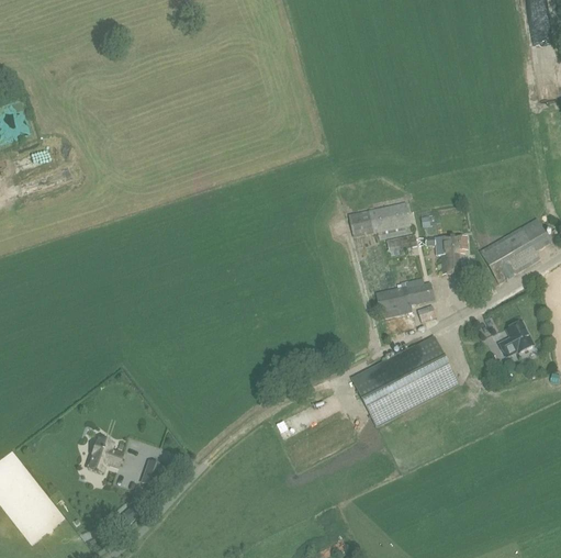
[(15,115),(3,121),(7,129),(20,123),(15,115)]
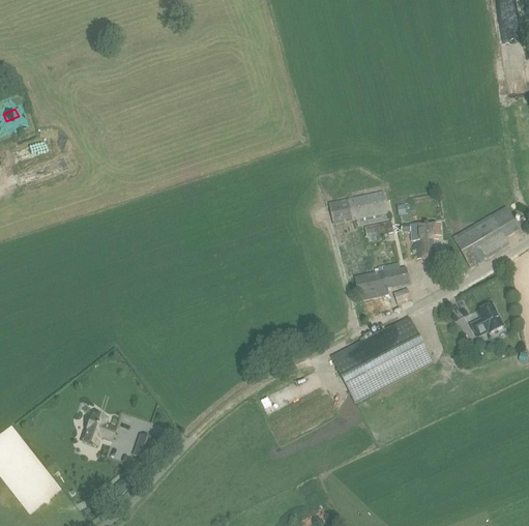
[(386,211),(382,191),(328,203),(333,222),(355,216),(356,218),(386,211)]
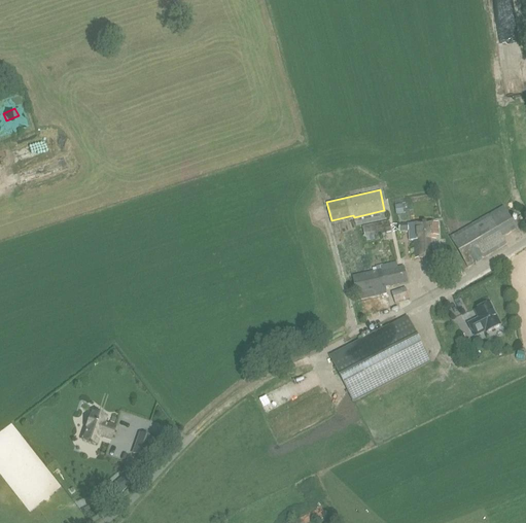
[(450,235),(466,264),(504,241),(488,212),(450,235)]
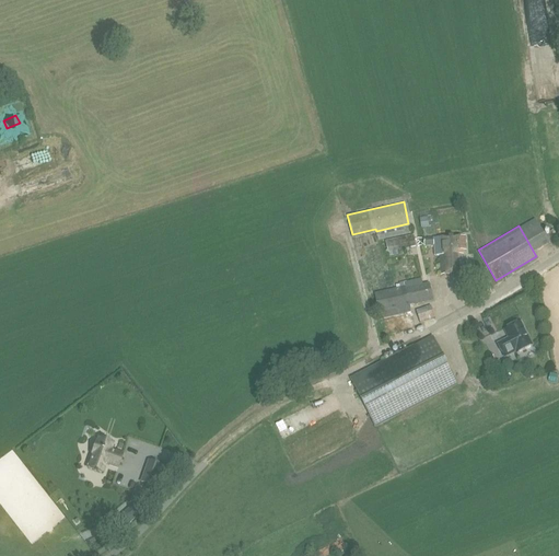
[(412,231),(384,236),(386,250),(415,244),(412,231)]
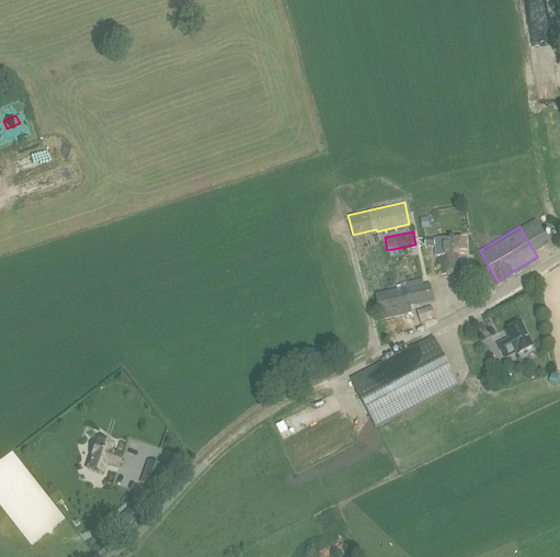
[(440,252),(441,271),(465,270),(464,247),(466,247),(466,234),(424,236),(424,242),(434,241),(434,253),(440,252)]
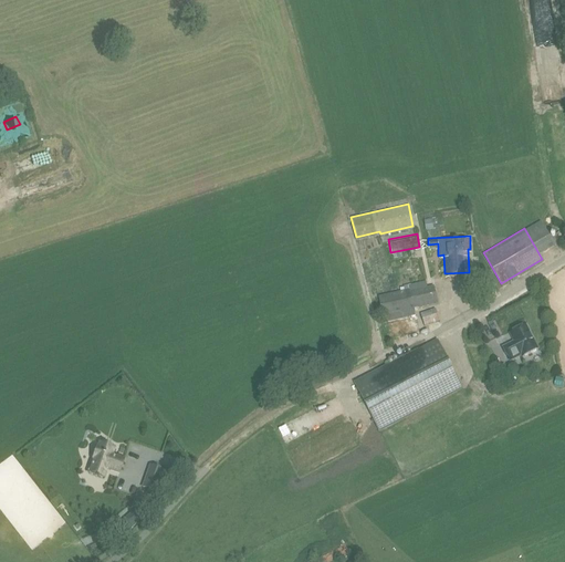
[(479,292),(497,288),(492,271),(474,277),(479,292)]
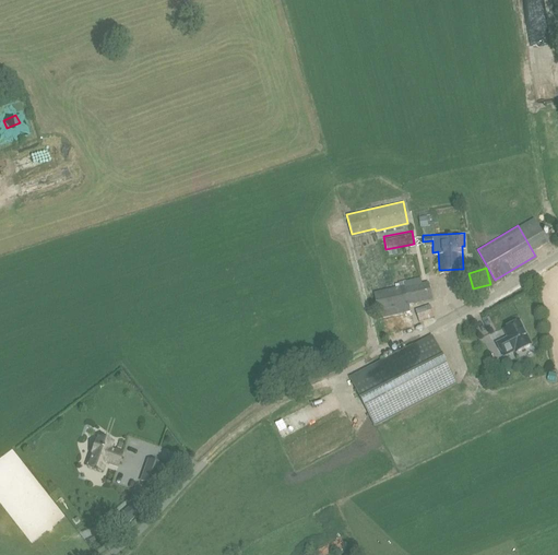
[(427,279),(374,292),(379,315),(408,308),(407,302),(430,296),(427,279)]
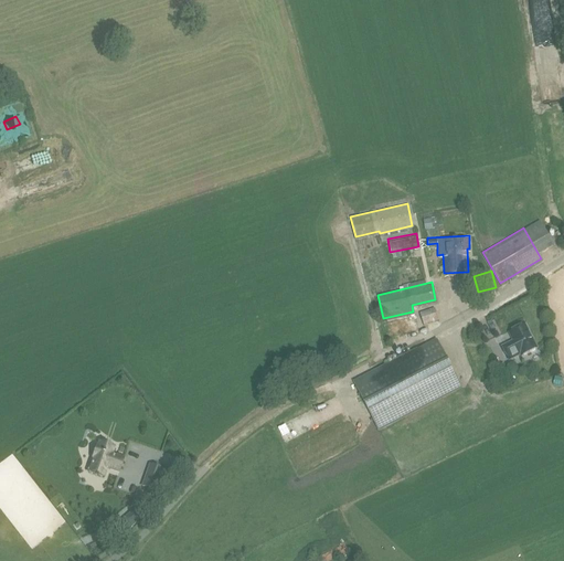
[(424,314),(426,321),(440,318),(438,310),(424,314)]
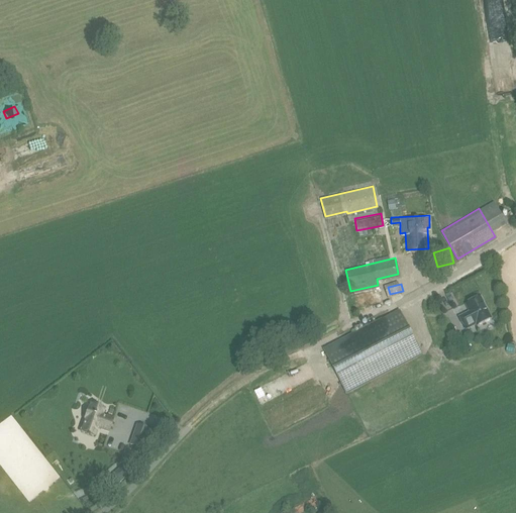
[(458,314),(465,326),(476,320),(477,322),(491,315),(480,294),(466,302),(470,309),(458,314)]
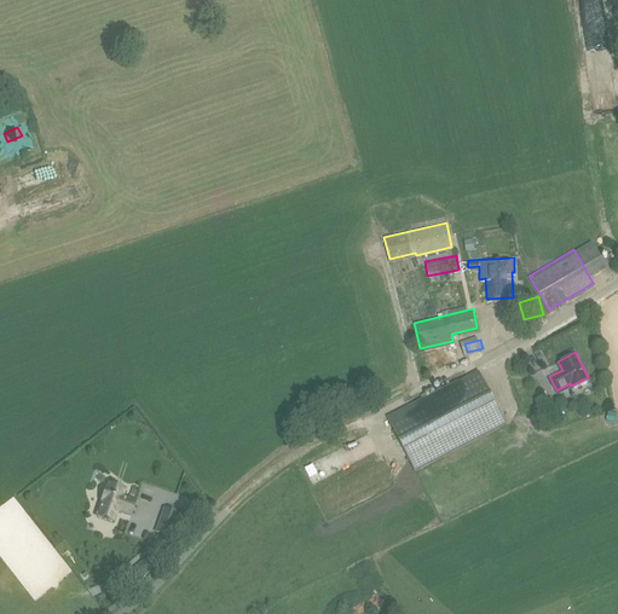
[(478,369),(387,417),(415,468),(506,420),(479,369),(478,369)]
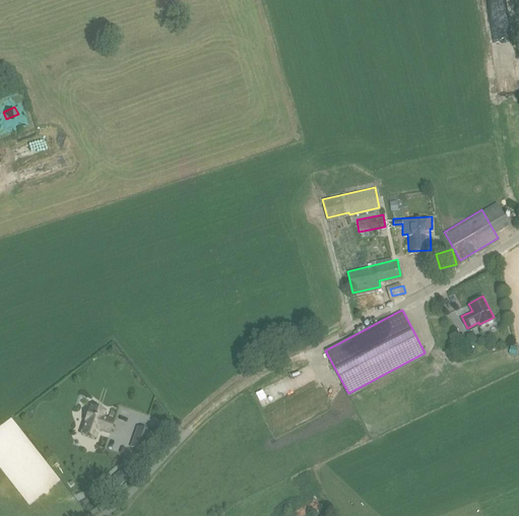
[(496,334),(504,329),(496,317),(483,325),(487,331),(492,328),(496,334)]
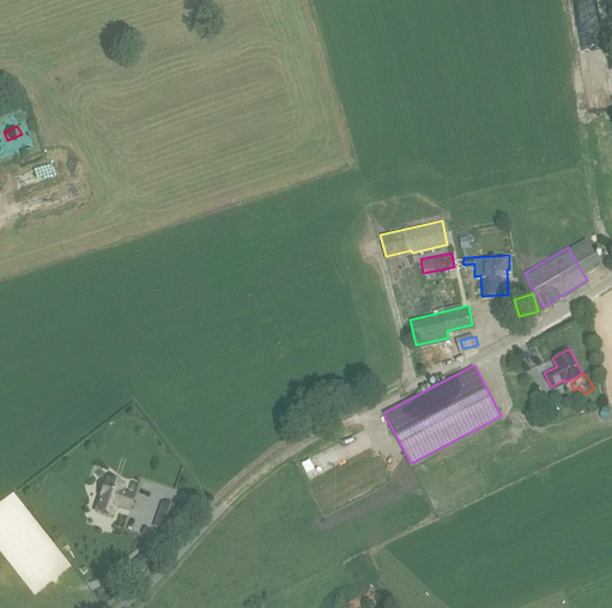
[(97,502),(114,508),(115,503),(128,508),(133,493),(120,488),(122,482),(105,476),(104,479),(100,493),(97,502)]
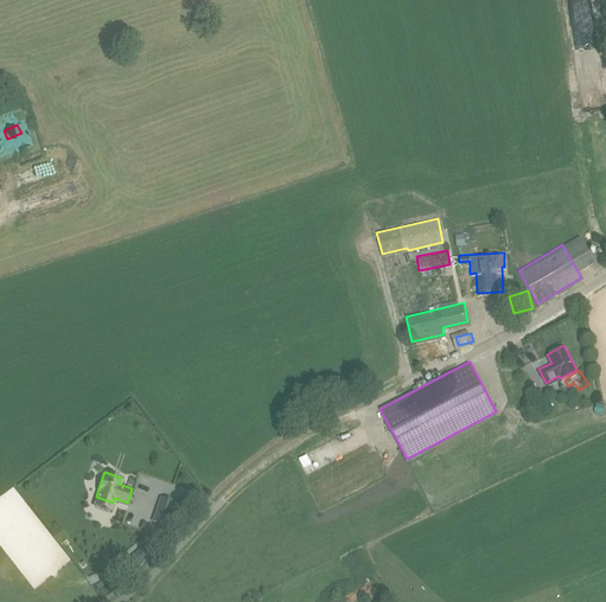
[(173,499),(161,495),(153,518),(165,523),(173,499)]
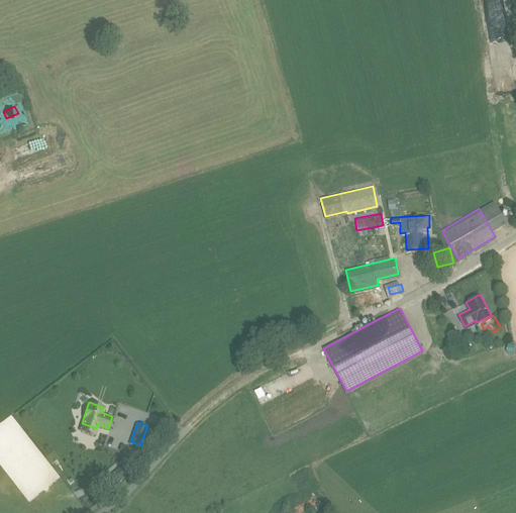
[(107,478),(112,484),(128,469),(123,463),(107,478)]
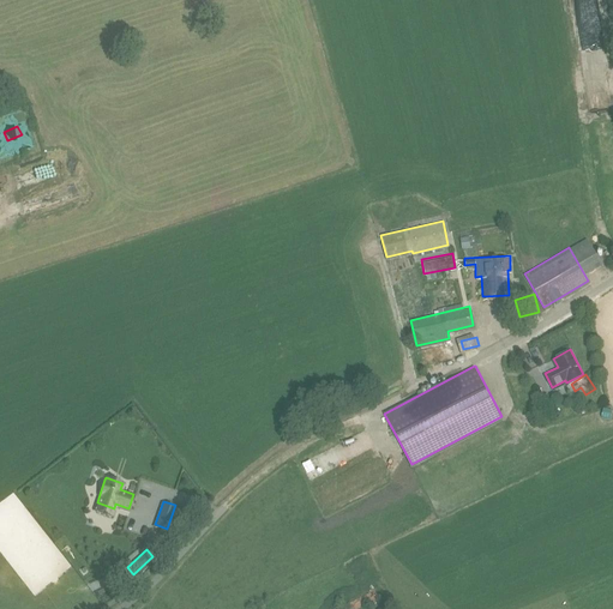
[(358,607),(382,598),(378,586),(353,596),(358,607)]
